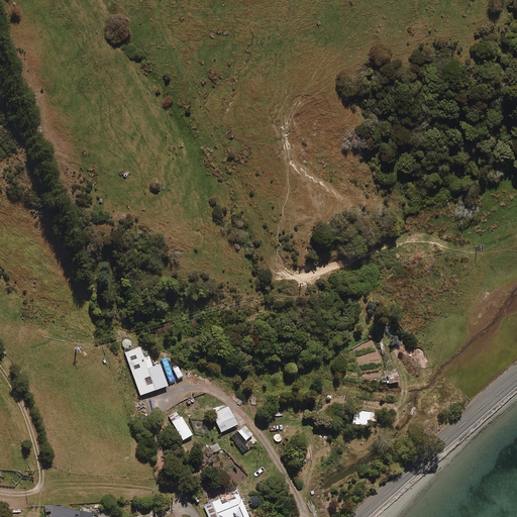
[(145,357),(142,348),(126,353),(139,398),(167,389),(157,354),(145,357)]
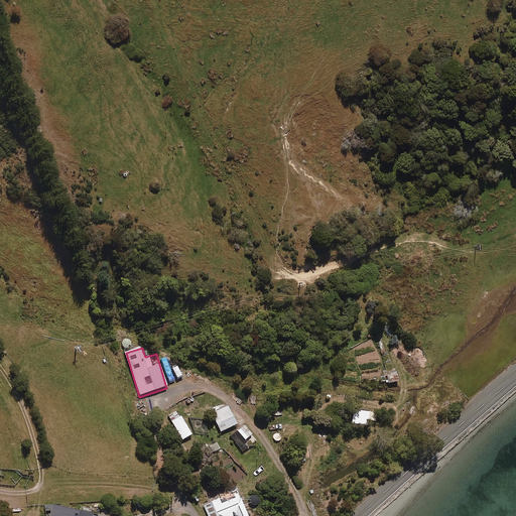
[(397,383),(396,371),(385,372),(385,383),(397,383)]
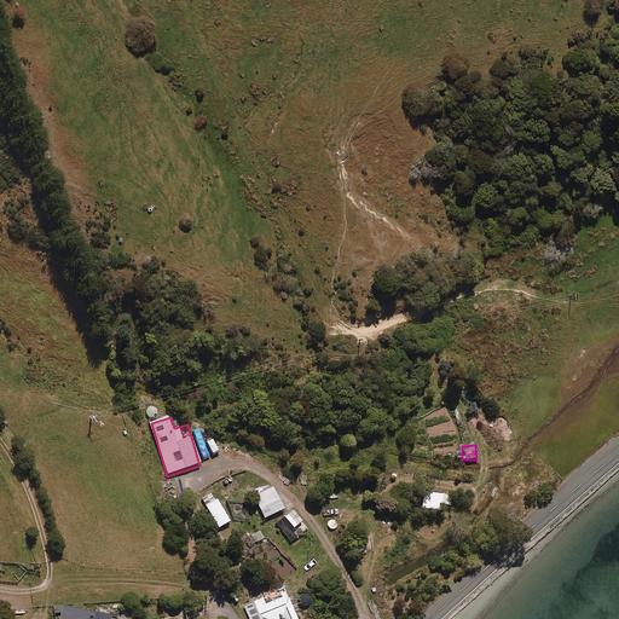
[(284,509),(273,487),(255,497),(265,519),(284,509)]
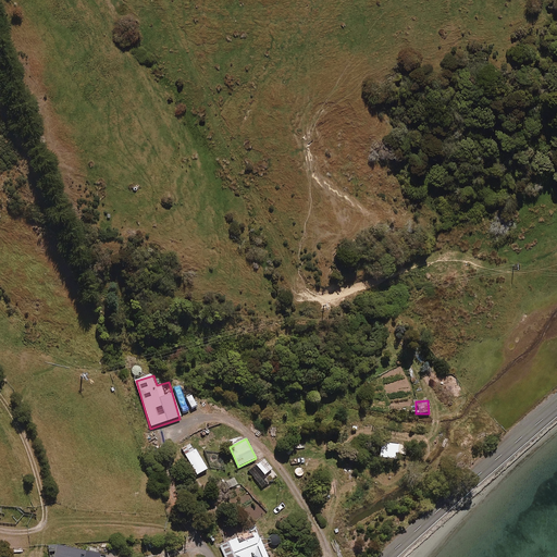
[(396,455),(396,446),(380,444),(378,458),(395,460),(396,455)]
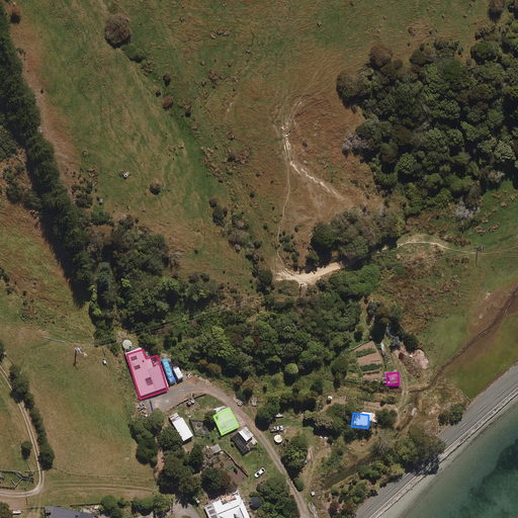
[(368,415),(368,423),(376,423),(376,415),(368,415)]
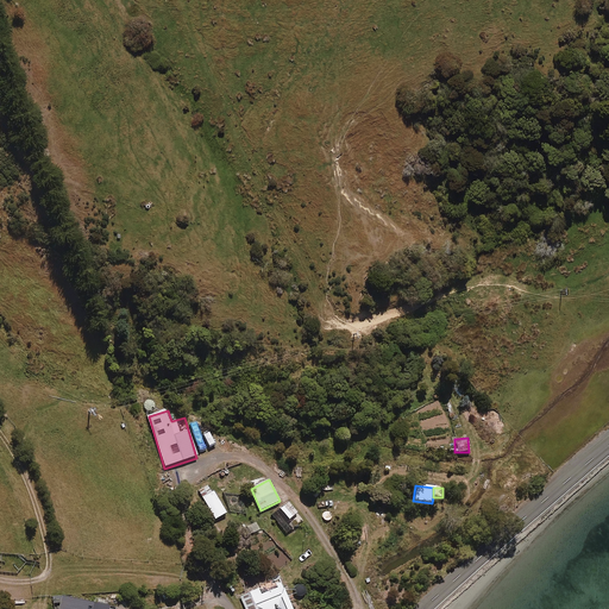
[(271,515),(286,533),(295,526),(290,519),(297,513),(288,501),(271,515)]
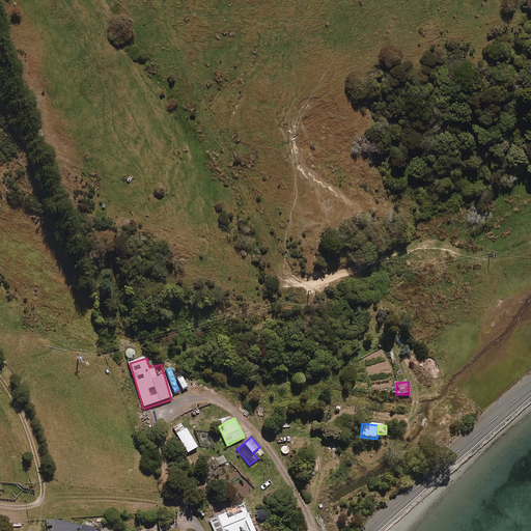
[(255,530),(244,505),(210,520),(214,530),(255,530)]
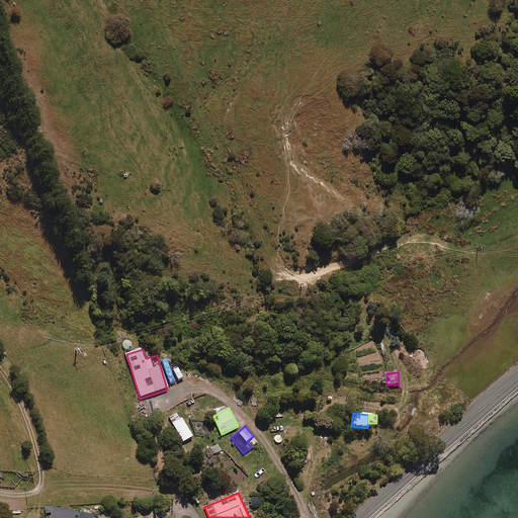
[(91,517),(92,516),(55,508),(52,517),(91,517)]
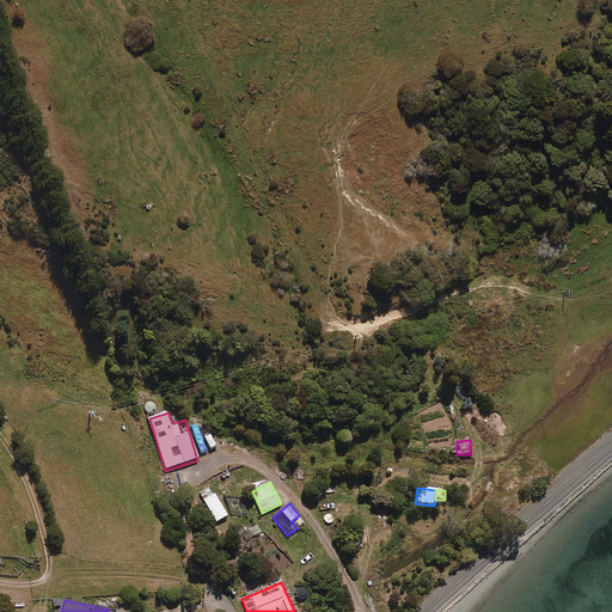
All buildings are outlined.
